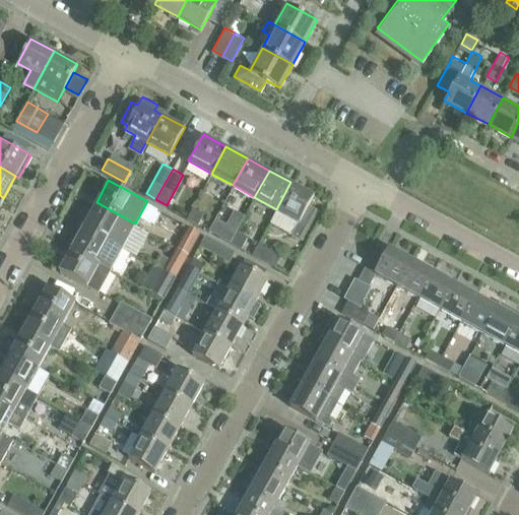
[(290,182),(276,209),(297,220),(292,231),(301,236),(317,208),(308,204),(314,195),(290,182)]
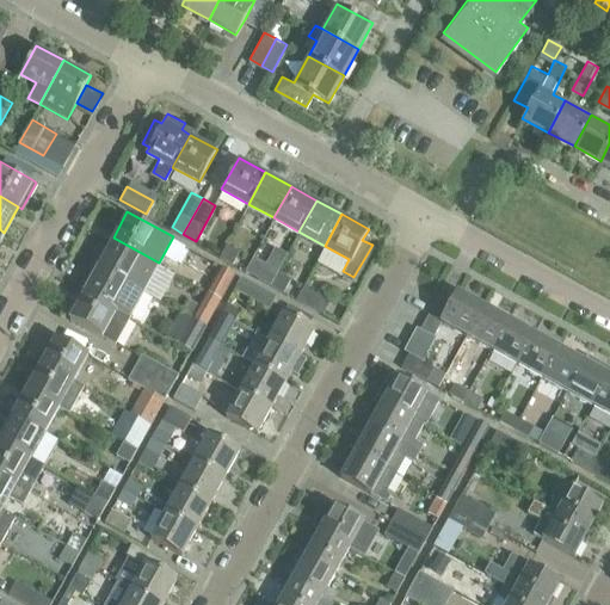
[(145,289),(159,263),(114,238),(108,247),(104,245),(96,260),(99,263),(98,264),(145,289)]
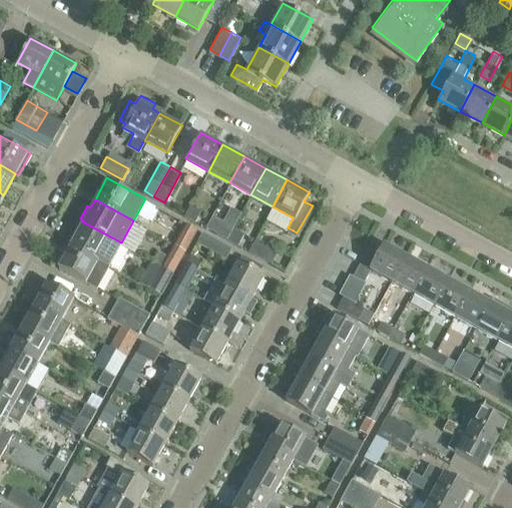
[(191,202),(186,212),(197,218),(202,207),(191,202)]
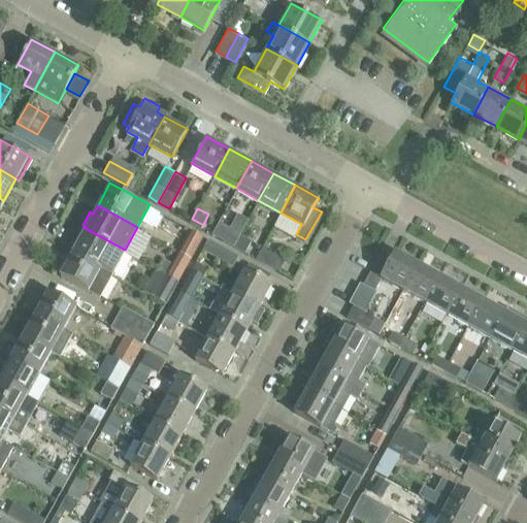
[(220,219),(213,231),(234,242),(240,232),(241,231),(230,225),(220,219)]
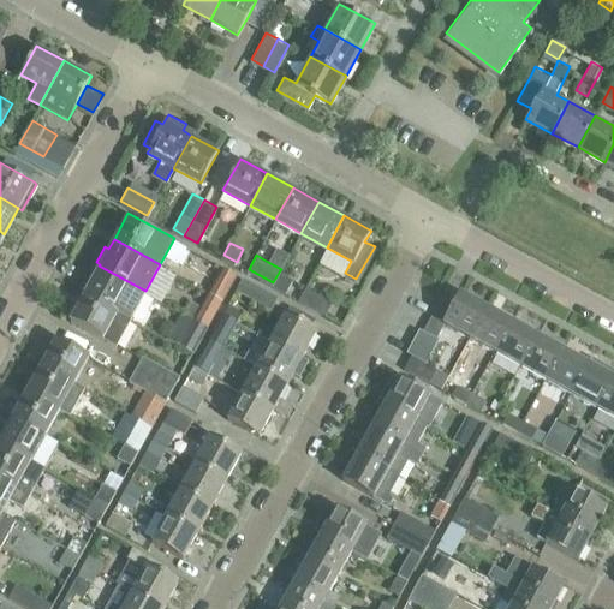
[(131,317),(145,291),(99,266),(90,282),(88,281),(83,290),(85,291),(131,317)]
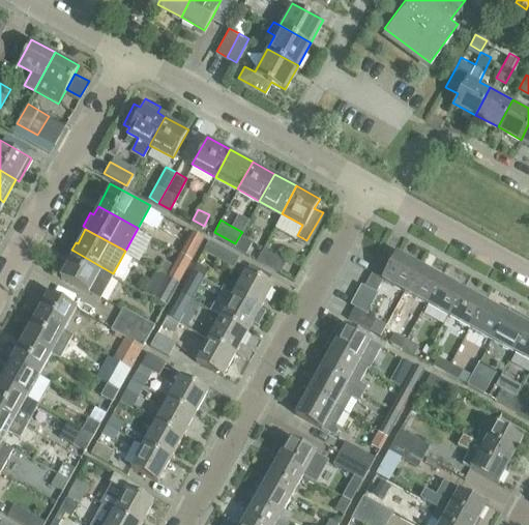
[(202,234),(193,229),(180,252),(190,257),(202,234)]
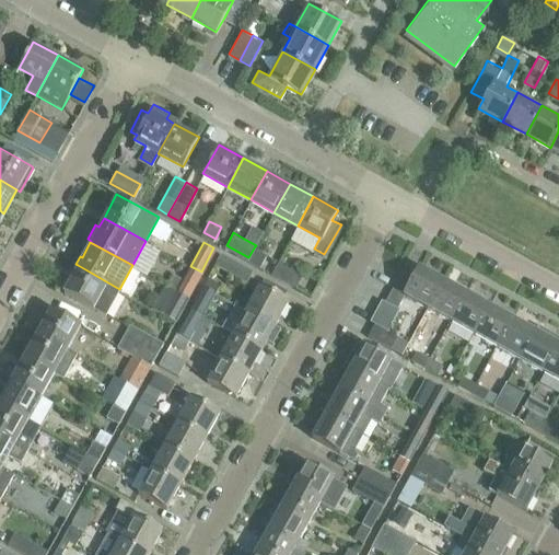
[(255,246),(248,257),(261,265),(267,253),(255,246)]
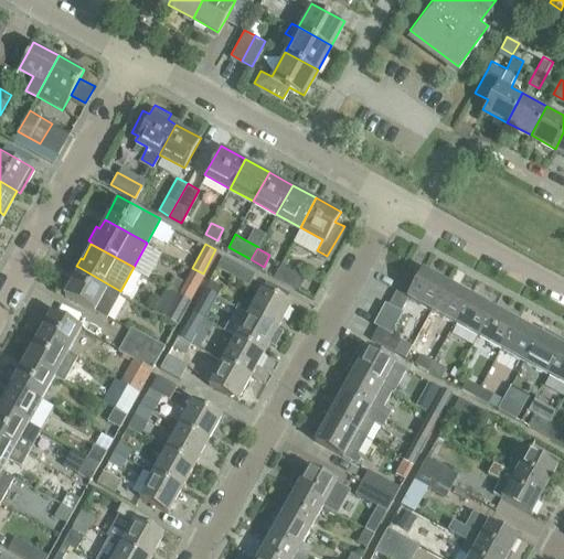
[(248,282),(255,271),(223,254),(216,265),(248,282)]
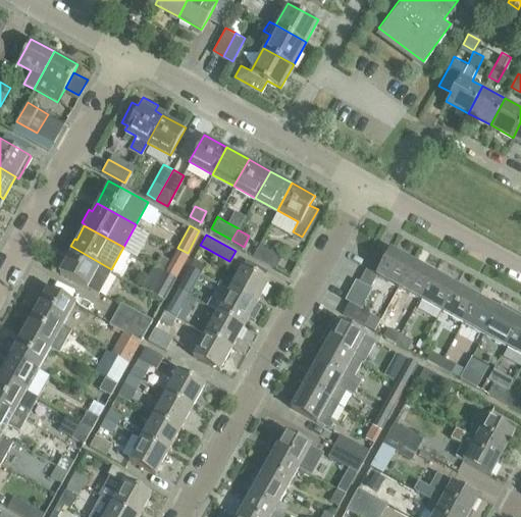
[(254,254),(275,266),(282,255),(260,243),(254,254)]
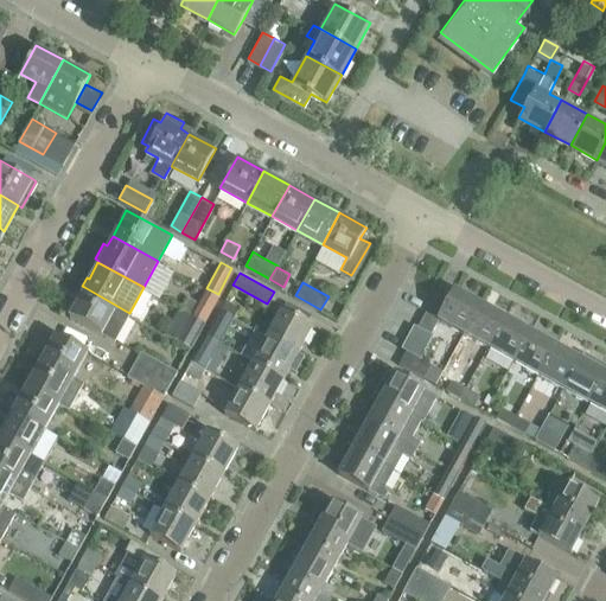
[(438,318),(464,332),(480,301),(454,286),(448,296),(437,291),(418,325),(431,332),(438,318)]
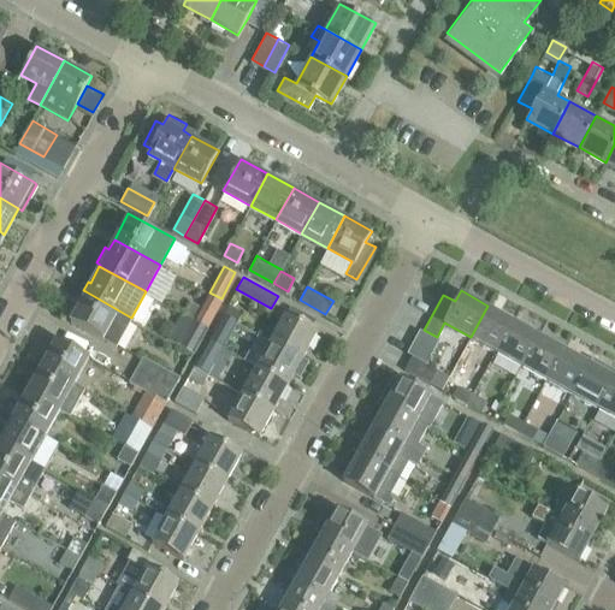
[(86,291),(71,319),(117,344),(131,318),(86,291)]
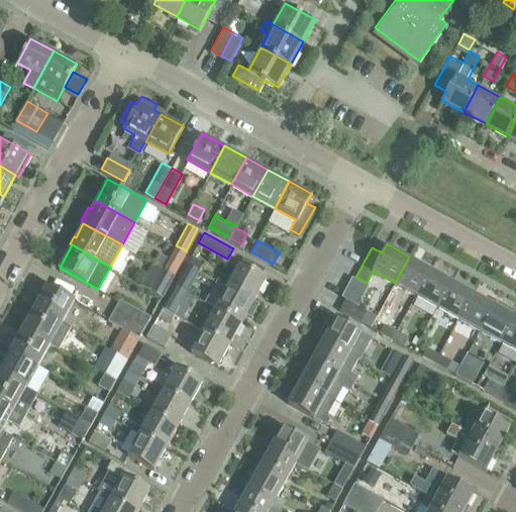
[(186,250),(176,245),(164,268),(173,273),(186,250)]
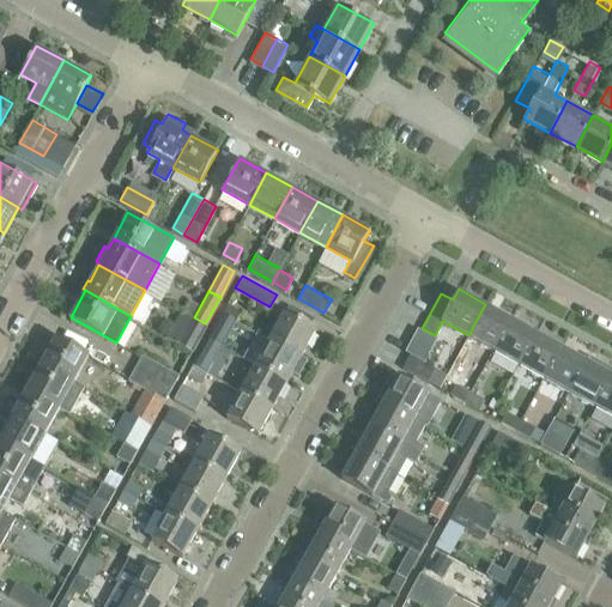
[(229,302),(223,313),(236,319),(242,308),(229,302)]
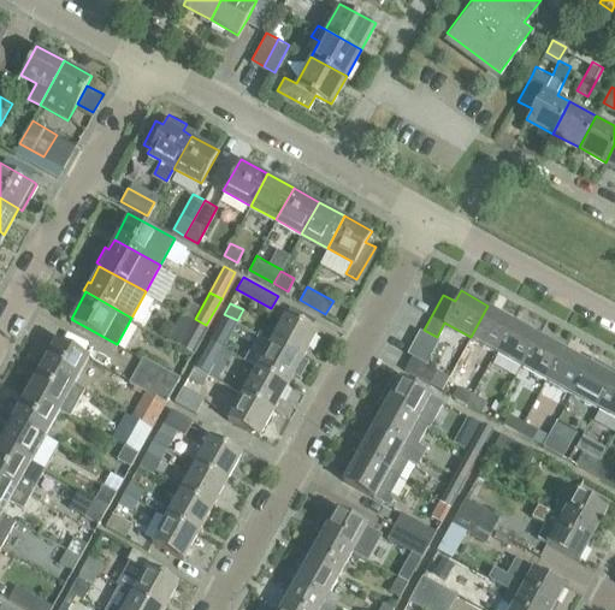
[(513,319),(488,306),(471,337),(496,350),(513,319)]
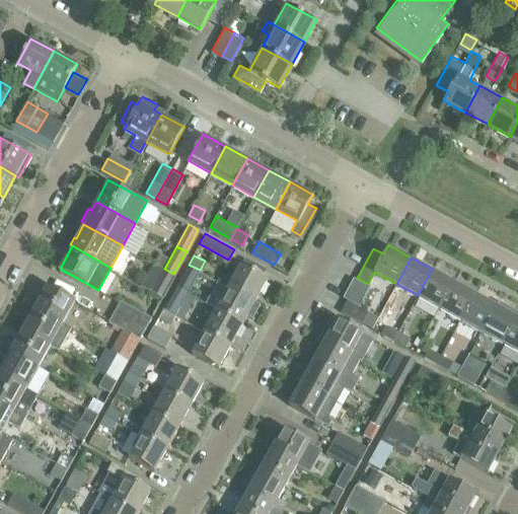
[(267,278),(240,263),(228,286),(254,300),(267,278)]
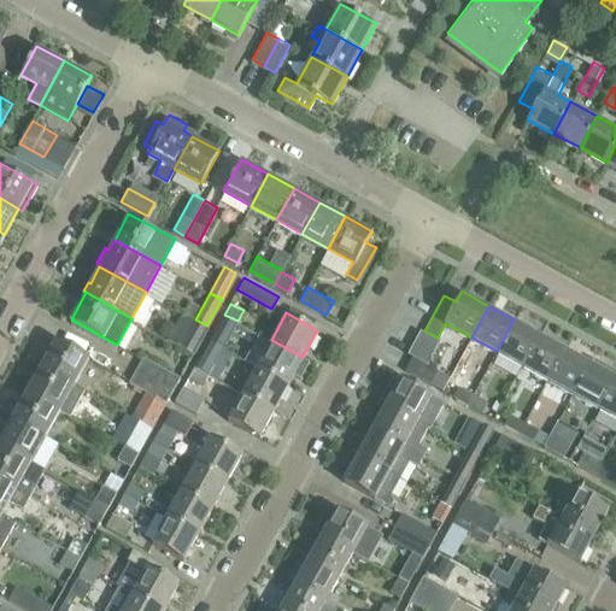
[(223,347),(238,321),(224,315),(211,340),(223,347)]
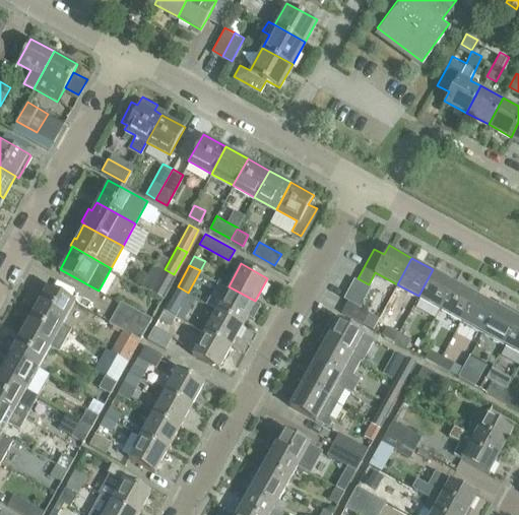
[(174,274),(165,269),(153,290),(163,295),(174,274)]
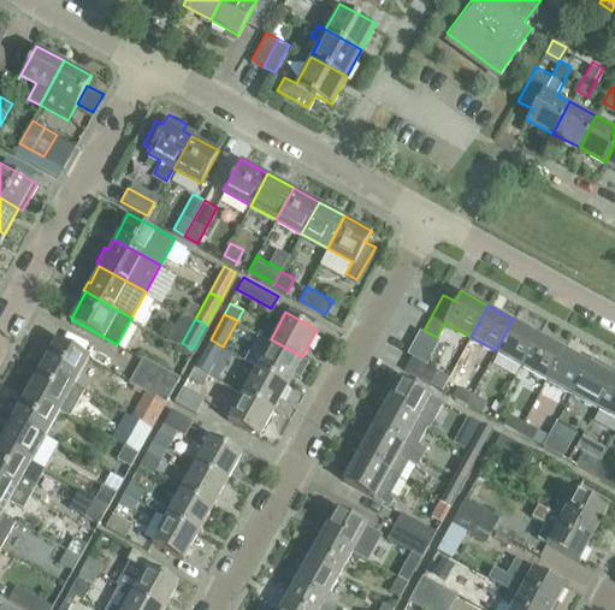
[(539,333),(513,319),(496,350),(521,365),(539,333)]
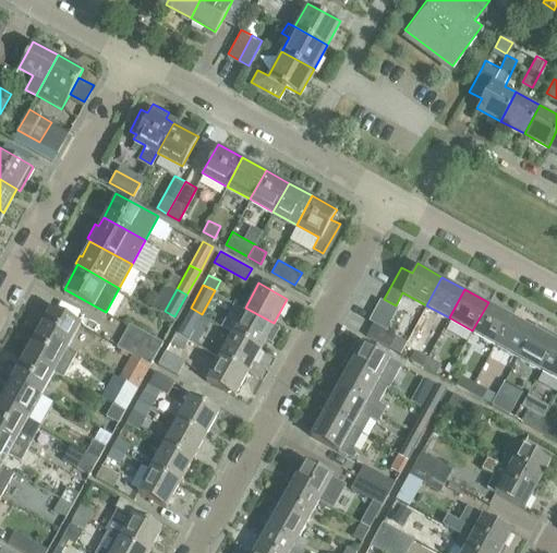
[(379,297),(367,317),(372,320),(373,321),(382,325),(394,304),(384,299),(379,297)]
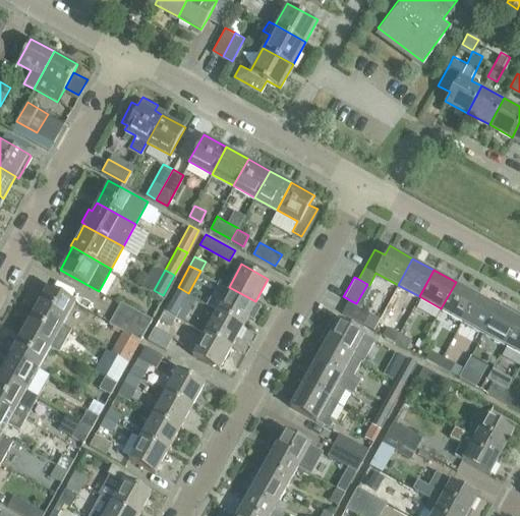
[(255,301),(229,287),(221,282),(209,304),(217,309),(243,324),(255,301)]
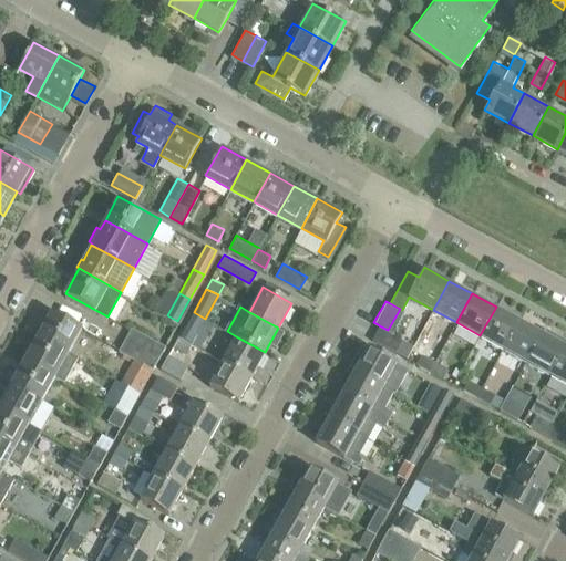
[(480,335),(503,347),(520,319),(496,307),(480,335)]
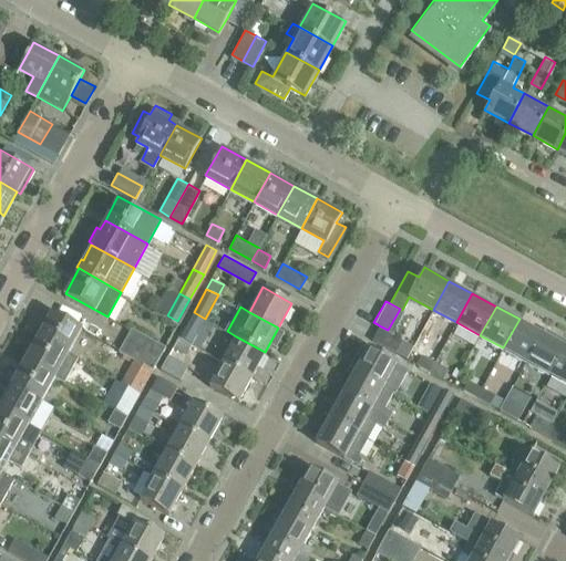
[(52,310),(39,333),(69,350),(82,326),(52,310)]
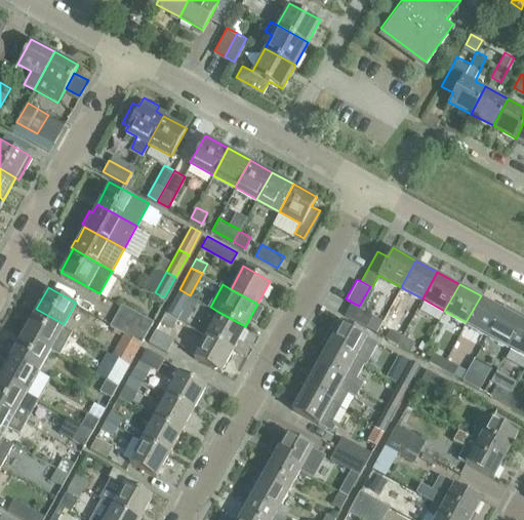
[(179,289),(167,311),(178,317),(190,295),(179,289)]
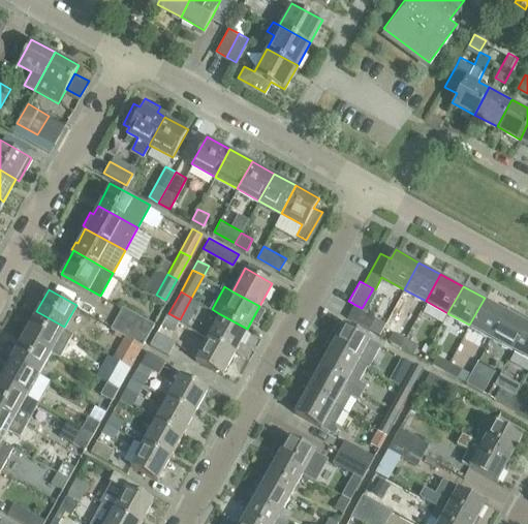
[(506,310),(485,298),(469,325),(492,337),(506,310)]
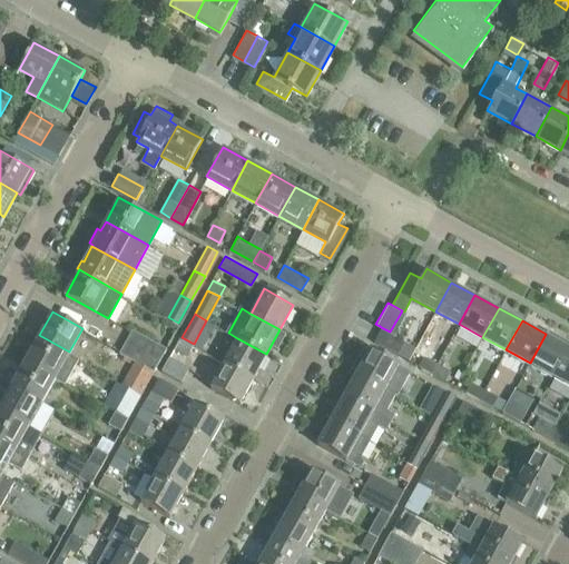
[(133,327),(126,339),(160,358),(167,346),(133,327)]
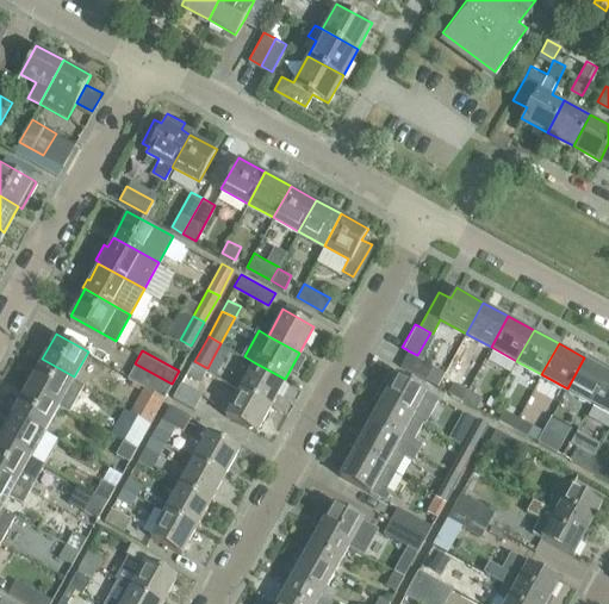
[(426,377),(433,363),(408,350),(401,363),(426,377)]
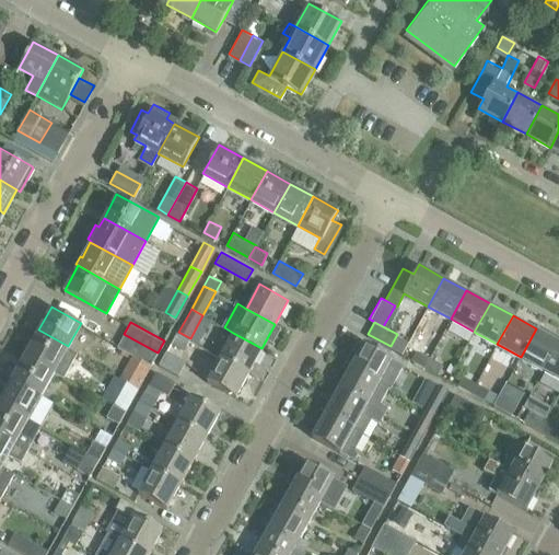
[(544,333),(536,328),(521,357),(544,369),(558,343),(558,332),(547,326),(544,333)]
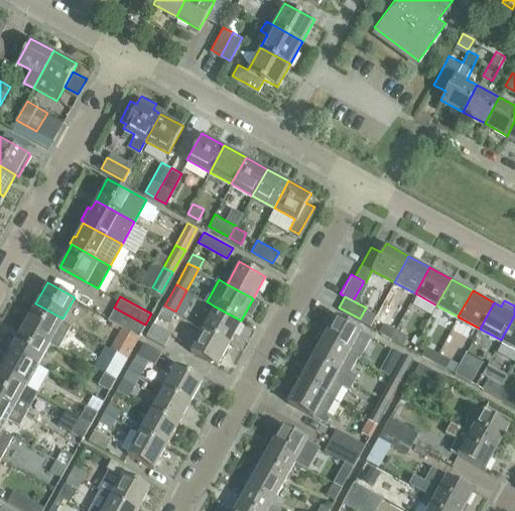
[(62,318),(35,303),(23,326),(49,341),(57,346),(71,324),(62,318)]
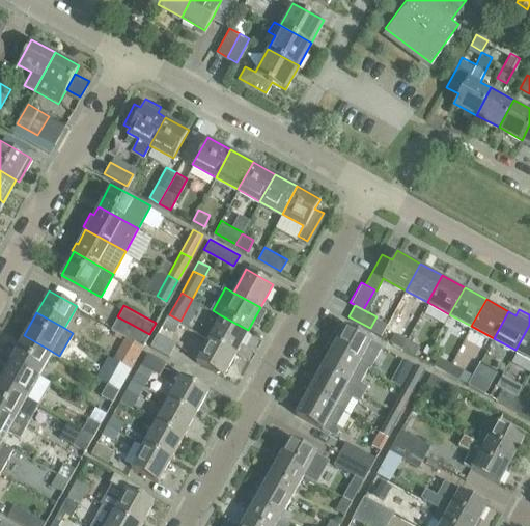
[(175,329),(180,321),(169,314),(164,323),(175,329)]
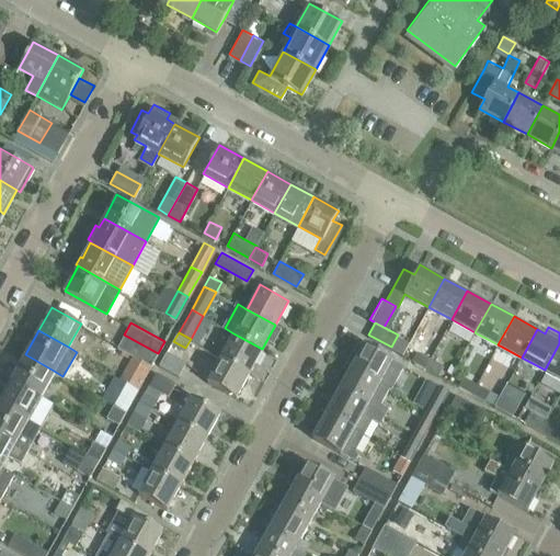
[(262,349),(233,333),(220,355),(249,371),(262,349)]
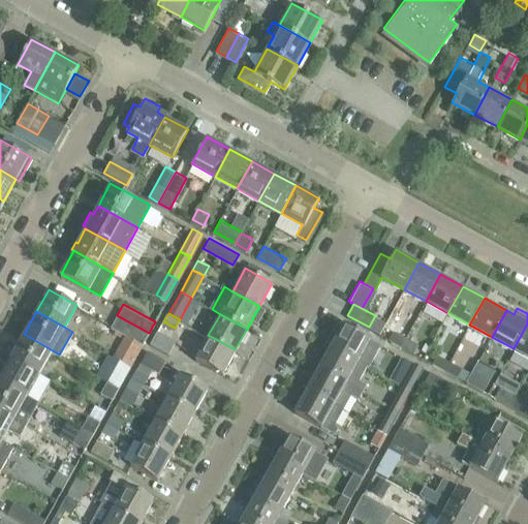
[(149,333),(117,315),(111,327),(143,344),(149,333)]
